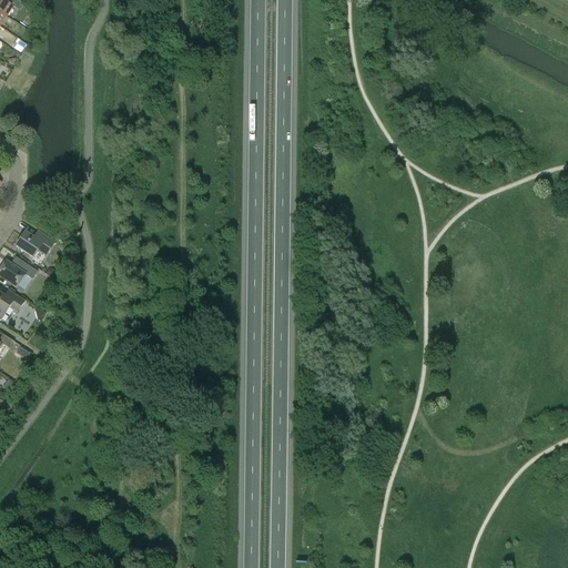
[(0,0),(0,12),(6,18),(13,7),(2,0),(0,0)]
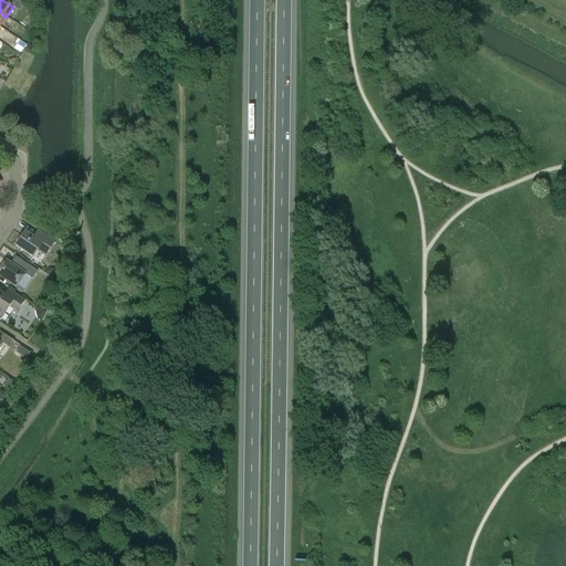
[(24,232),(16,245),(32,258),(38,250),(45,255),(54,242),(40,233),(35,240),(24,232)]
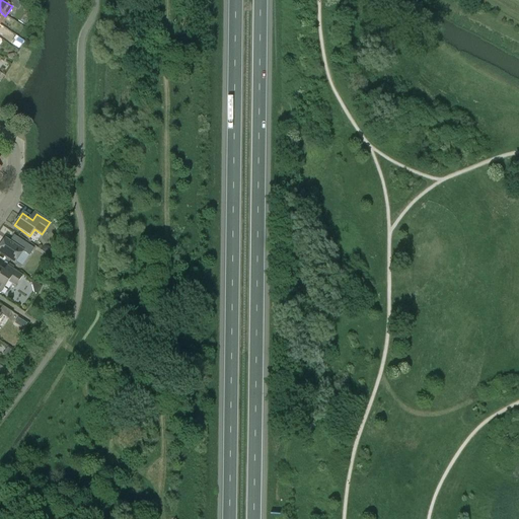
[(5,239),(0,246),(0,252),(15,263),(22,251),(29,256),(33,249),(16,236),(11,243),(5,239)]
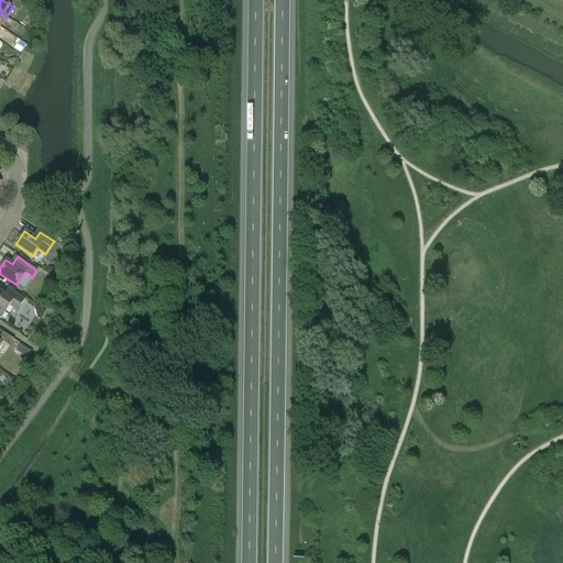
[(53,277),(57,271),(51,267),(47,267),(45,272),(53,277)]
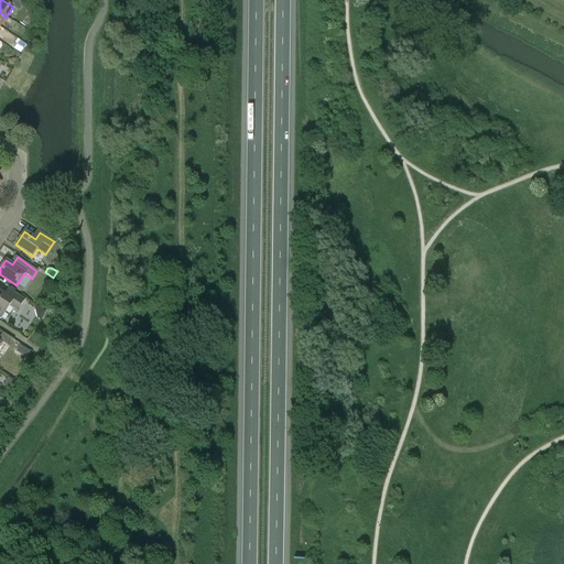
[(17,311),(24,300),(12,291),(8,297),(0,292),(0,318),(1,318),(9,306),(17,311)]
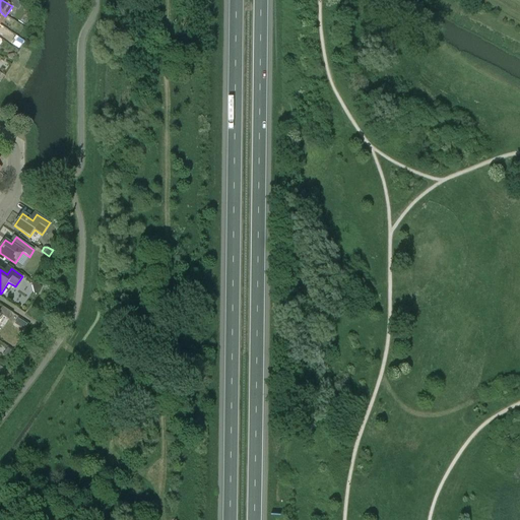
[(8,320),(12,313),(2,307),(0,310),(0,317),(1,316),(8,320)]
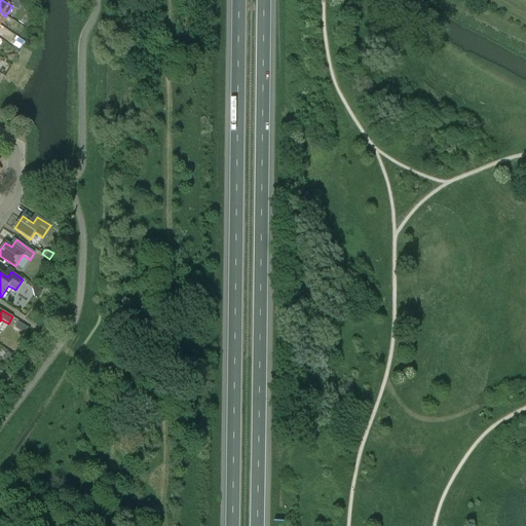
[(28,328),(19,323),(15,328),(24,334),(28,328)]
